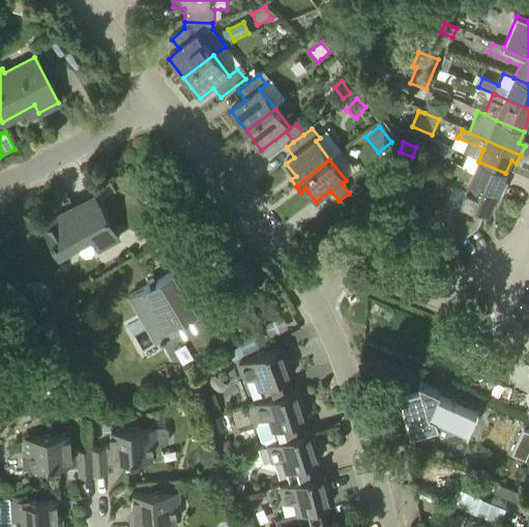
[(501,185),(505,173),(478,162),(472,174),(462,170),(459,178),(469,182),(502,197),(506,187),(501,185)]
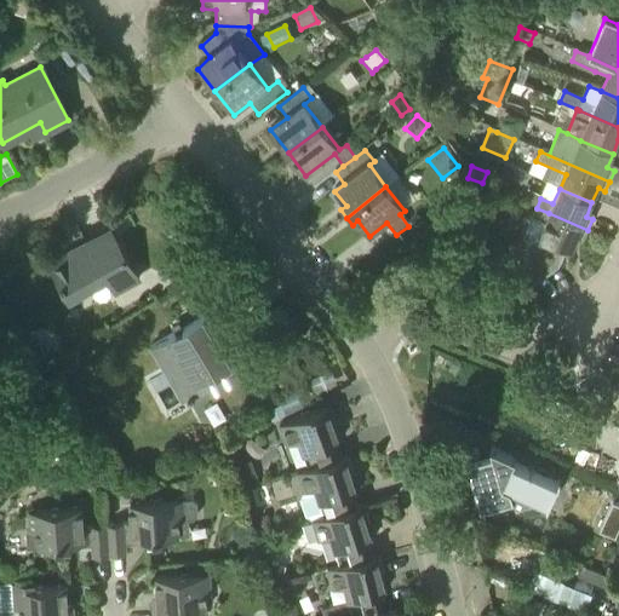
[(584,240),(588,230),(549,213),(537,208),(521,242),(519,240),(506,249),(511,257),(525,247),(546,276),(559,268),(566,249),(571,252),(577,237),(584,240)]
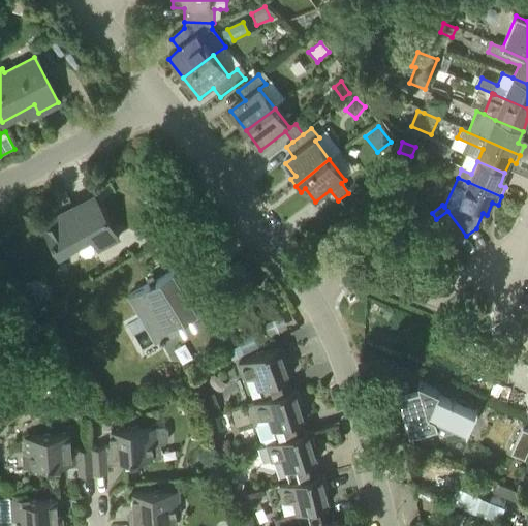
[(120,242),(94,196),(41,226),(59,258),(91,241),(98,254),(120,242)]
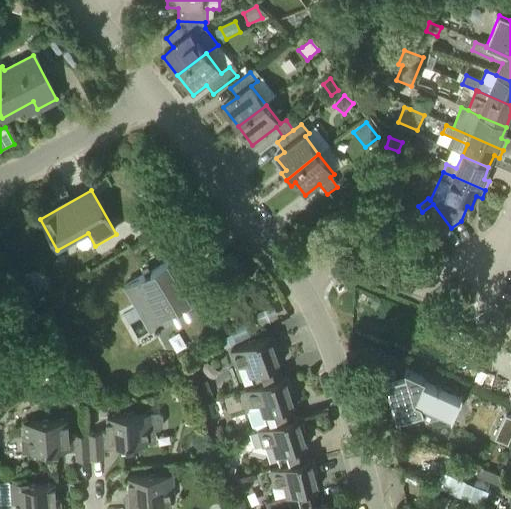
[(440,236),(451,228),(433,204),(422,212),(440,236)]
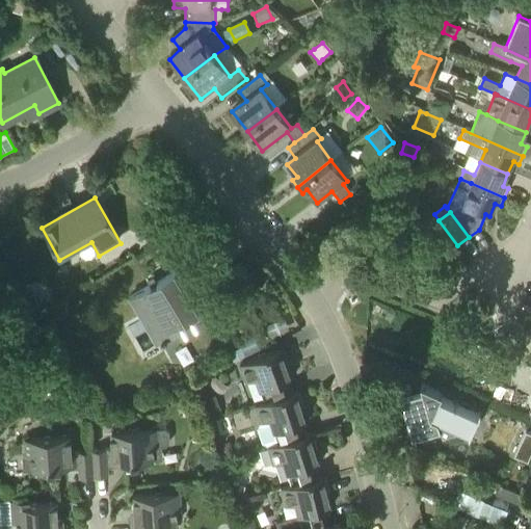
[(162,344),(167,341),(166,340),(177,333),(175,328),(198,315),(174,271),(127,298),(154,346),(161,342),(162,344)]
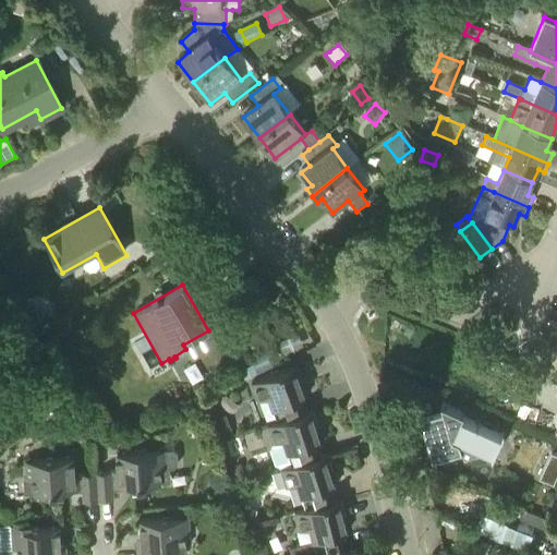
[(44,317),(32,310),(23,323),(35,330),(44,317)]
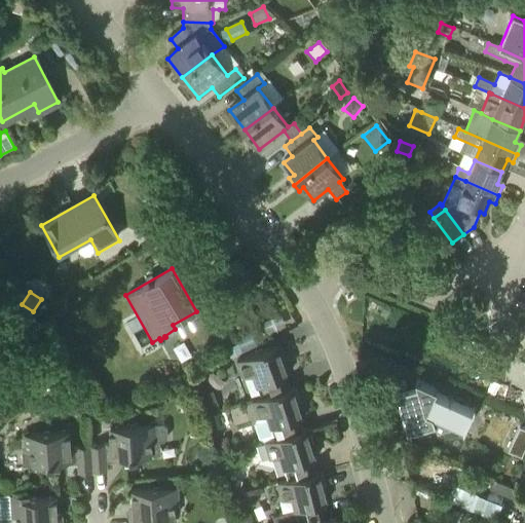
[(237,344),(225,349),(230,359),(241,353),(237,344)]
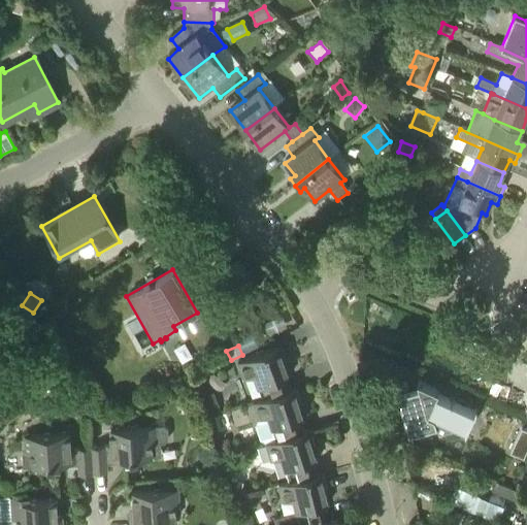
[(290,394),(286,381),(289,380),(282,360),(284,359),(280,350),(237,365),(244,383),(254,379),(263,402),(290,394)]
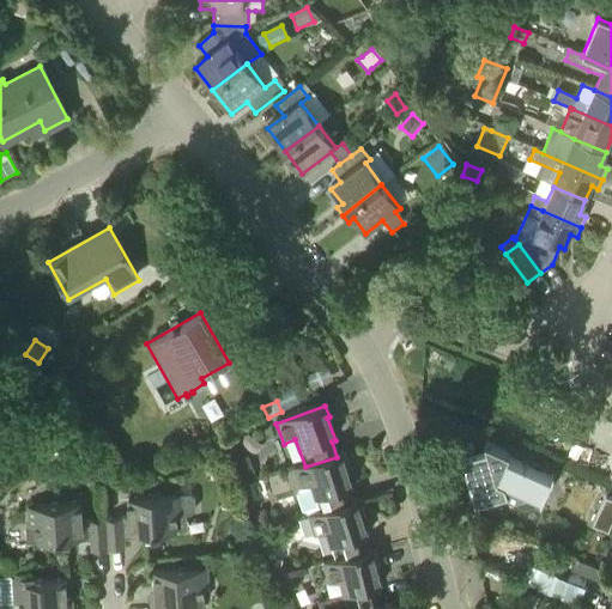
[(56,427),(47,440),(54,446),(64,445),(70,438),(56,427)]
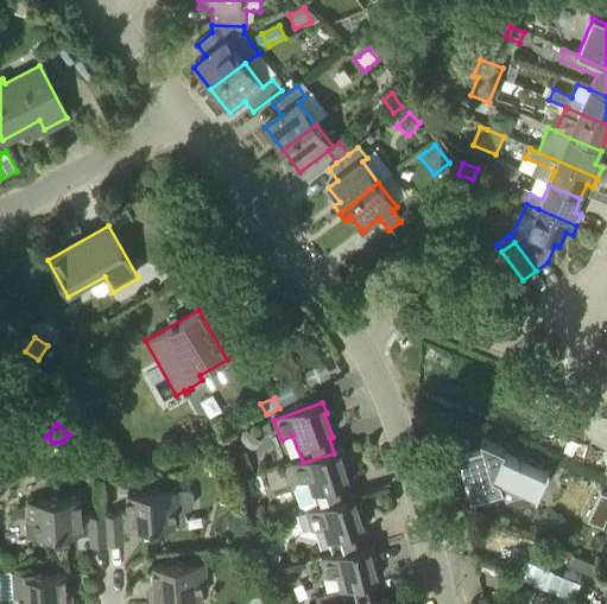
[(536,502),(547,478),(503,458),(505,452),(480,442),(487,464),(461,471),(470,503),(503,494),(500,485),(536,502)]
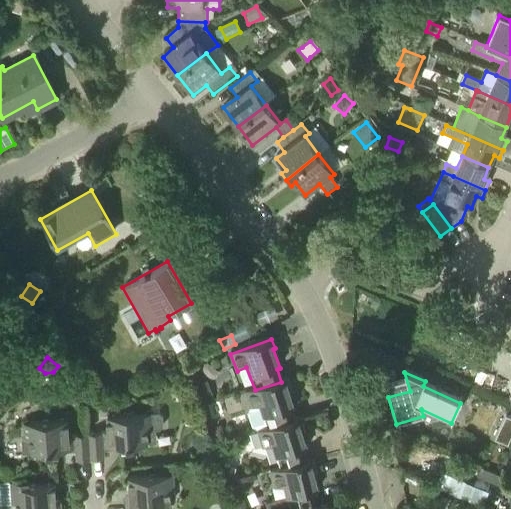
[(294,422),(290,410),(293,409),(287,390),(289,389),(286,380),(281,382),(255,390),(245,393),(250,410),(248,413),(254,430),(257,433),(267,430),(267,431),(294,422)]
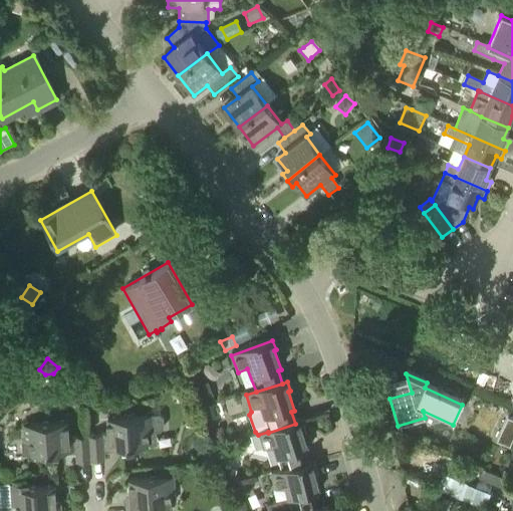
[(207,385),(195,389),(201,405),(213,401),(207,385)]
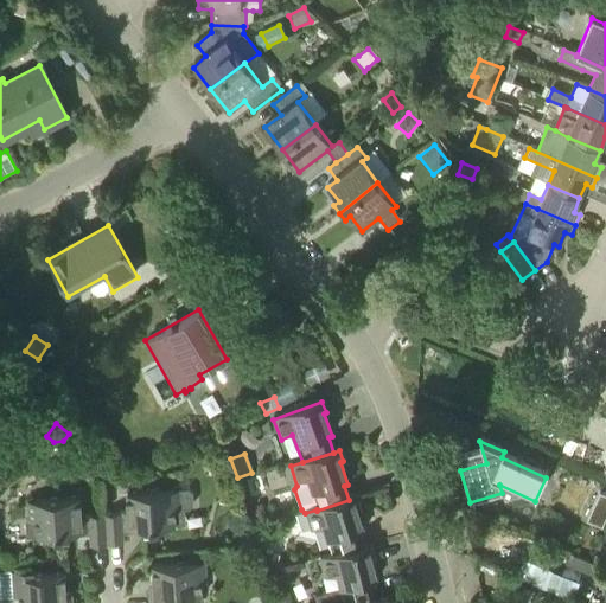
[(104,517),(107,546),(122,545),(122,532),(174,528),(173,513),(179,512),(179,511),(190,511),(193,506),(192,494),(187,492),(178,492),(127,495),(128,514),(104,517)]
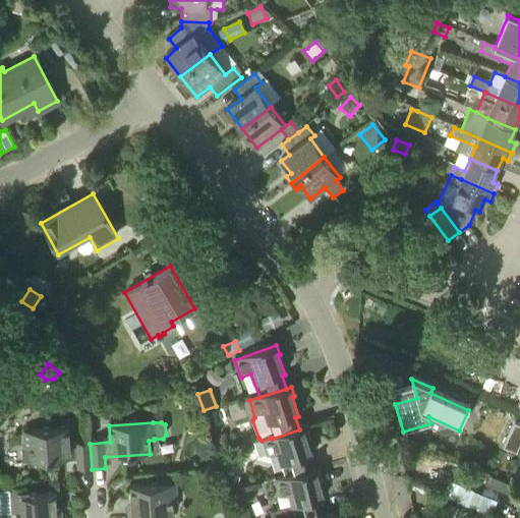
[(516,454),(519,444),(519,425),(515,423),(503,448),(516,454)]
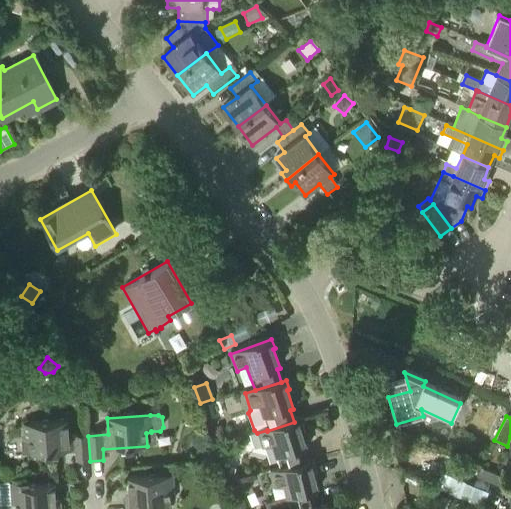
[(307,464),(307,463),(303,450),(306,449),(300,430),(302,429),(299,420),(294,422),(267,431),(267,430),(257,433),(263,450),(273,447),(280,470),(280,471),(307,464)]
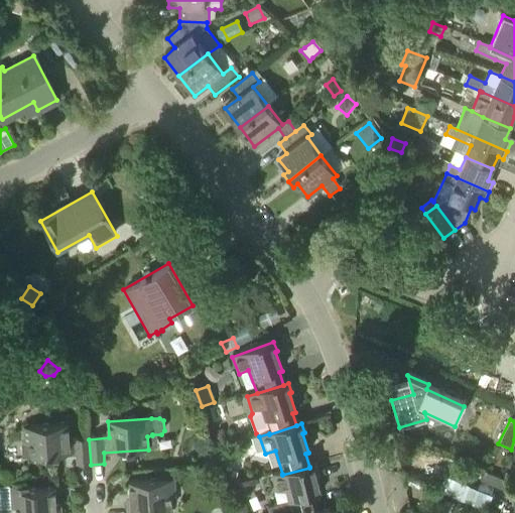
[(91,465),(89,439),(69,440),(68,425),(24,428),(25,445),(30,444),(31,458),(76,455),(77,466),(91,465)]
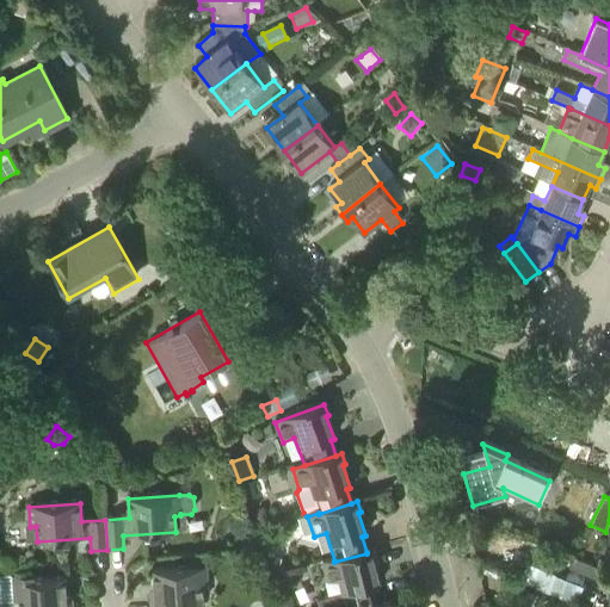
[(263,508),(248,514),(253,528),(267,524),(263,508)]
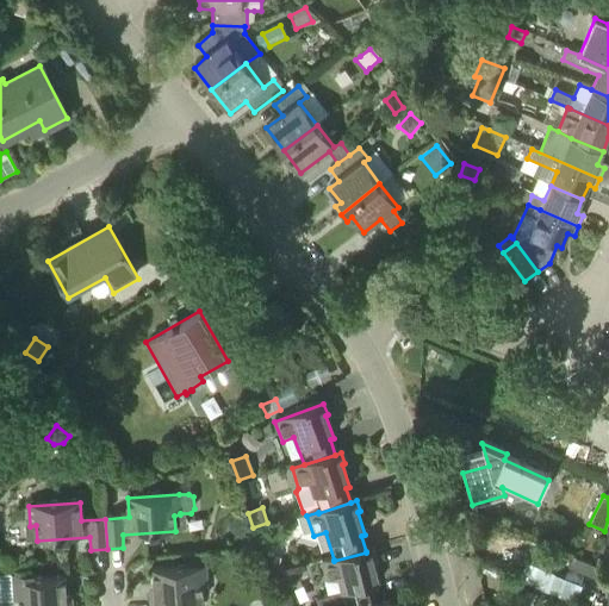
[(334,561),(334,560),(321,563),(327,583),(339,580),(342,594),(316,600),(317,605),(362,605),(378,601),(374,587),(378,586),(372,562),(374,562),(372,550),(366,551),(366,553),(334,561)]
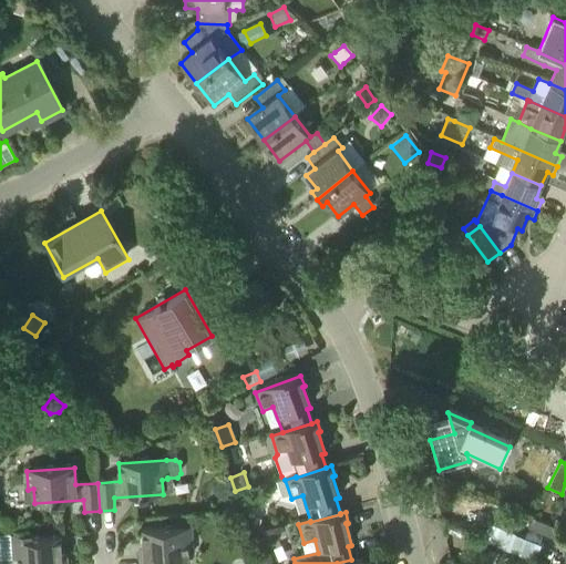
[(167,563),(187,562),(186,547),(192,546),(189,515),(173,516),(174,530),(142,532),(144,555),(139,556),(140,563),(167,563)]
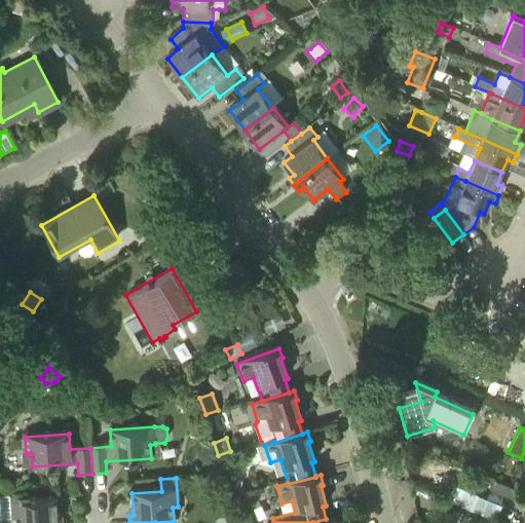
[(241,482),(229,479),(227,487),(239,490),(241,482)]
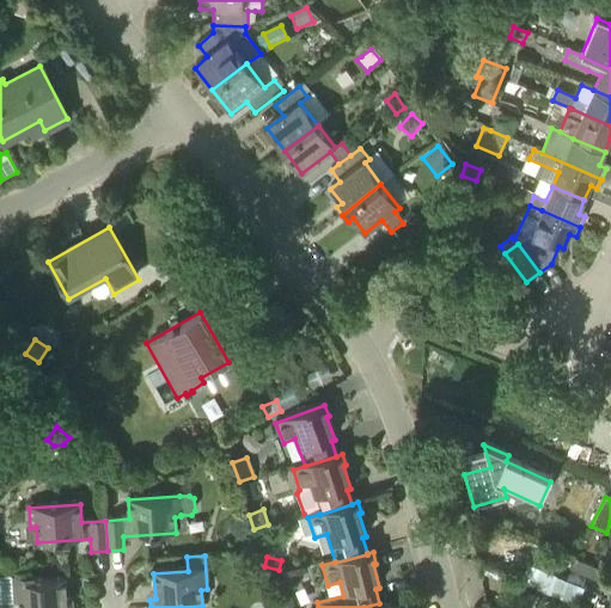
[(579,575),(585,563),(575,559),(570,571),(579,575)]
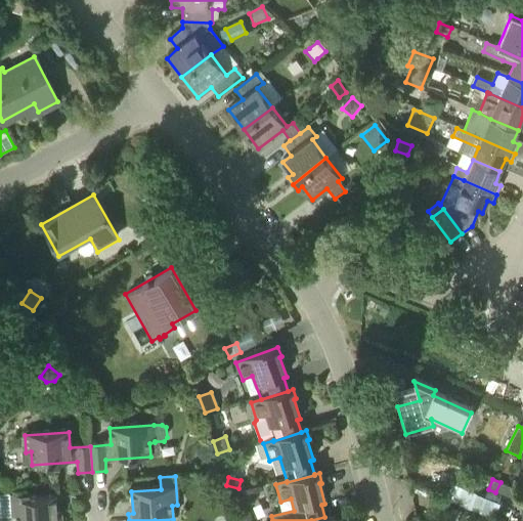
[(494,519),(500,505),(451,483),(445,498),(494,519)]
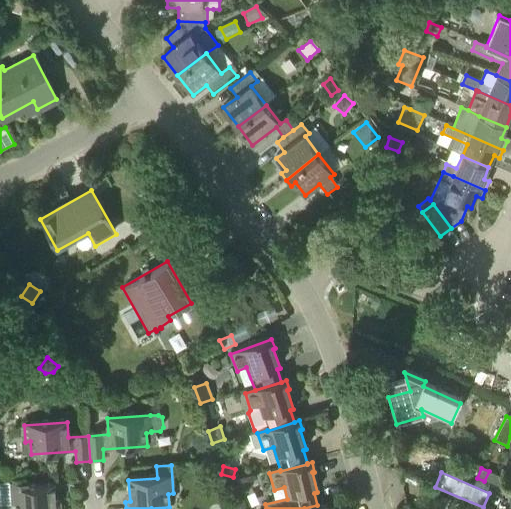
[(55,507),(54,486),(28,488),(27,482),(10,482),(10,489),(12,505),(17,505),(16,508),(60,508),(60,506),(55,507)]
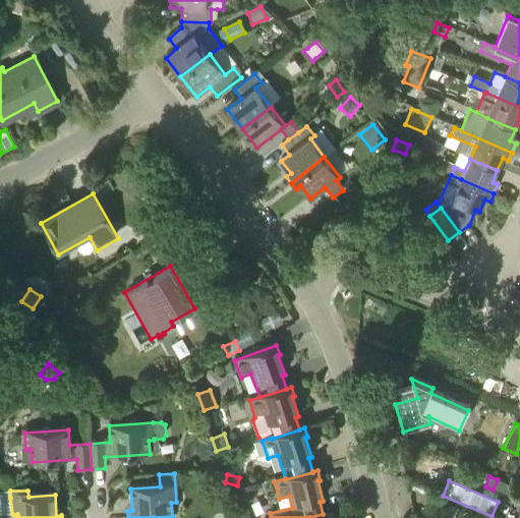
[(442,517),(448,505),(440,501),(434,517),(442,517)]
